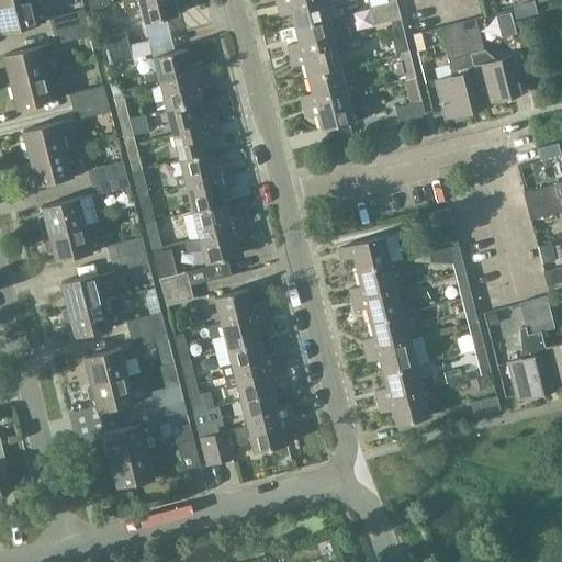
[(32,0),(9,0),(0,2),(0,25),(1,32),(46,21),(43,9),(35,11),(32,0)]
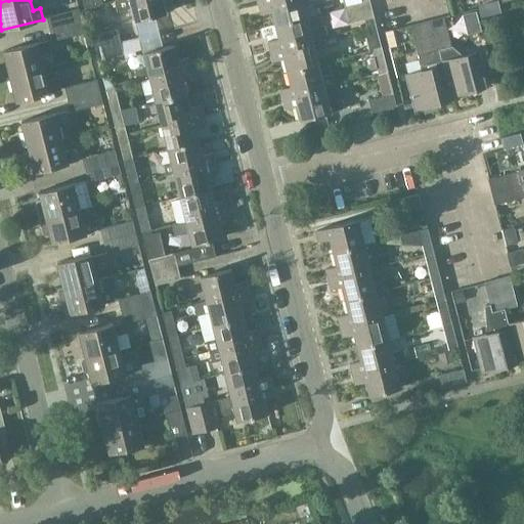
[(91,0),(82,0),(84,8),(93,6),(91,0)]
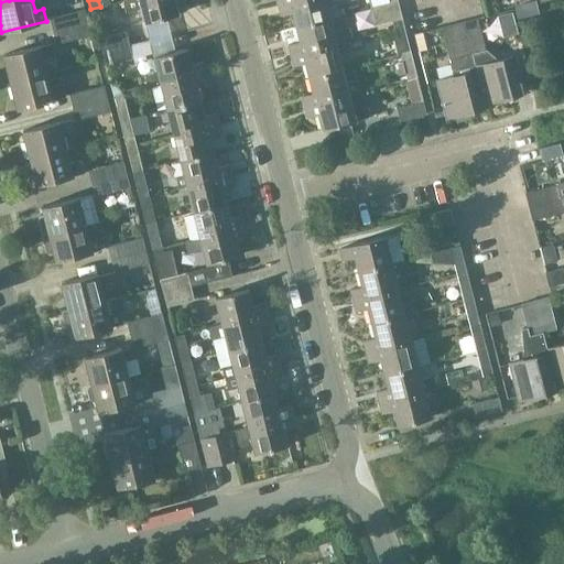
[(122,0),(126,12),(136,10),(139,23),(177,13),(173,0),(122,0)]
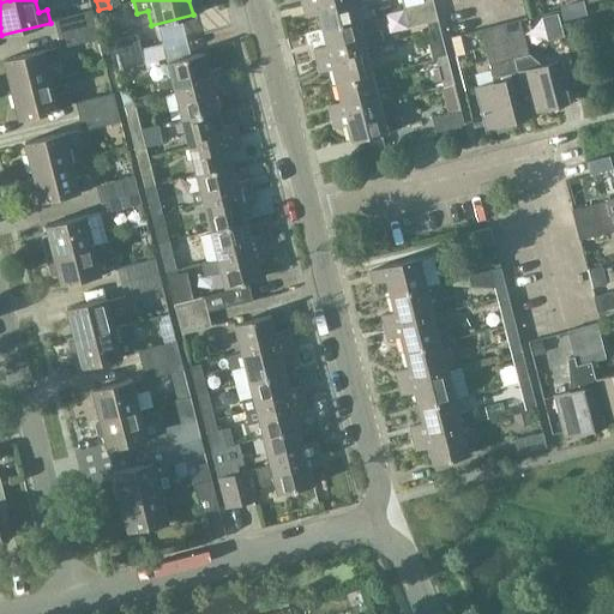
[(359,18),(359,19),(371,17),(366,0),(313,0),(302,2),(306,14),(319,12),(323,28),(359,18)]
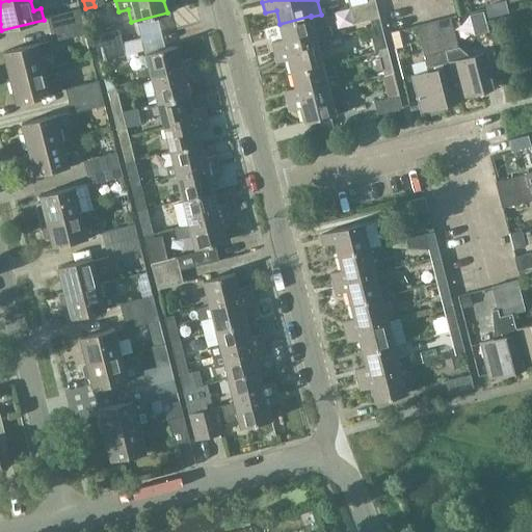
[(358,31),(371,27),(380,25),(375,2),(349,8),(353,24),(356,23),(358,31)]
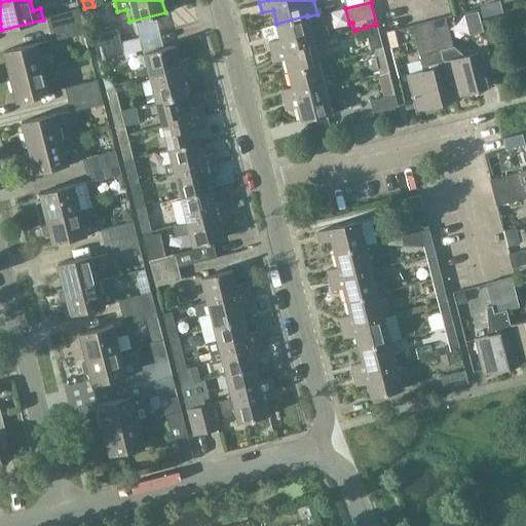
[(48,29),(81,21),(78,7),(45,16),(48,29)]
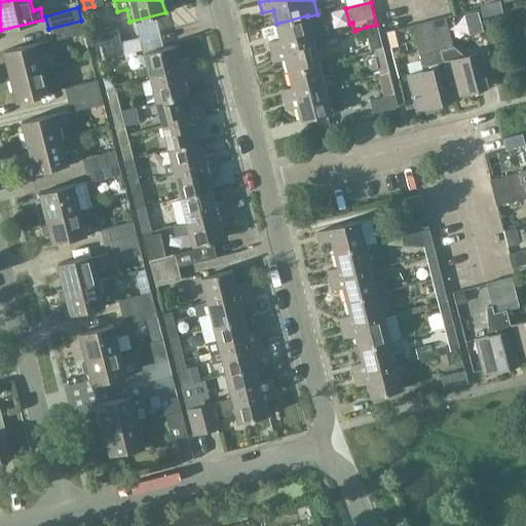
[(310,29),(307,16),(307,15),(276,24),(279,37),(269,40),(271,50),(313,40),(313,41),(321,39),(329,37),(326,25),(310,29)]
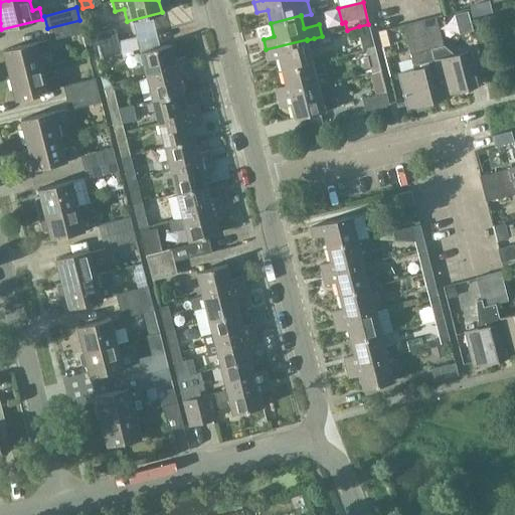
[(435,63),(443,94),(479,83),(471,50),(455,54),(444,45),(437,17),(423,20),(431,49),(435,63)]
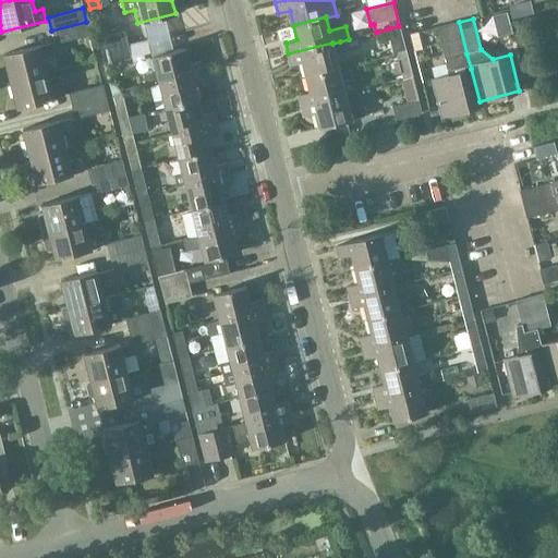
[(86,22),(51,31),(55,43),(89,34),(86,22)]
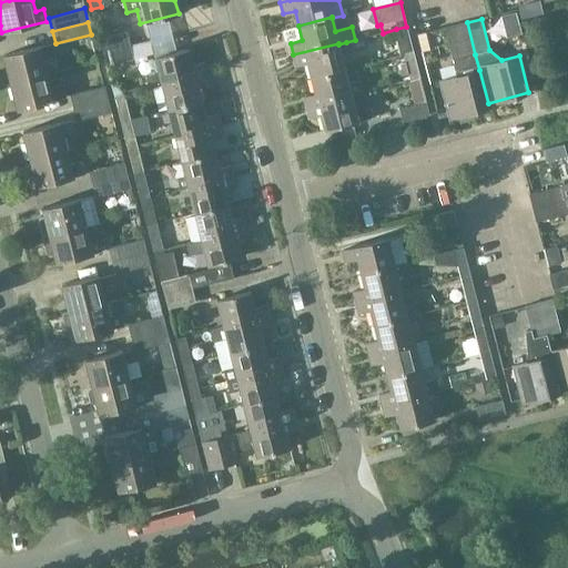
[(479,70),(475,54),(467,22),(445,28),(454,60),(453,60),(457,77),(439,81),(449,118),(489,108),(488,103),(479,70)]
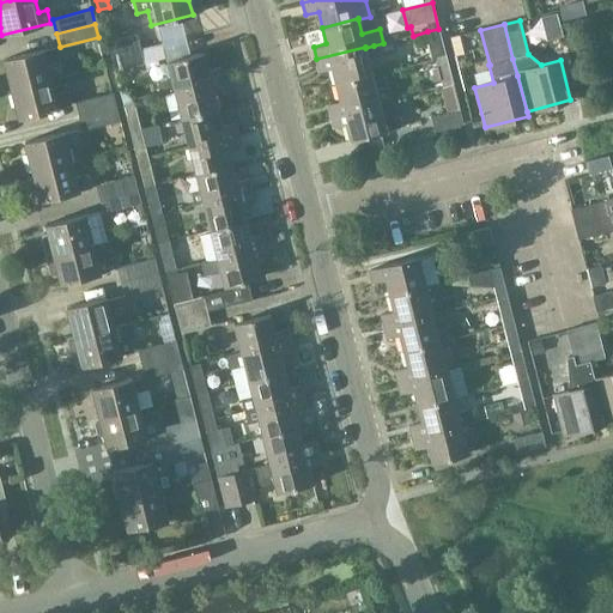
[(431,60),(445,56),(438,29),(428,31),(430,41),(426,41),(431,60)]
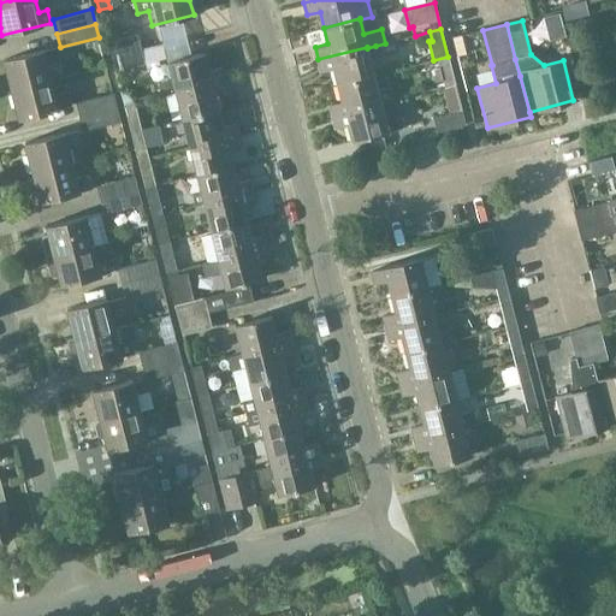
[(111,55),(140,47),(136,33),(107,41),(111,55)]
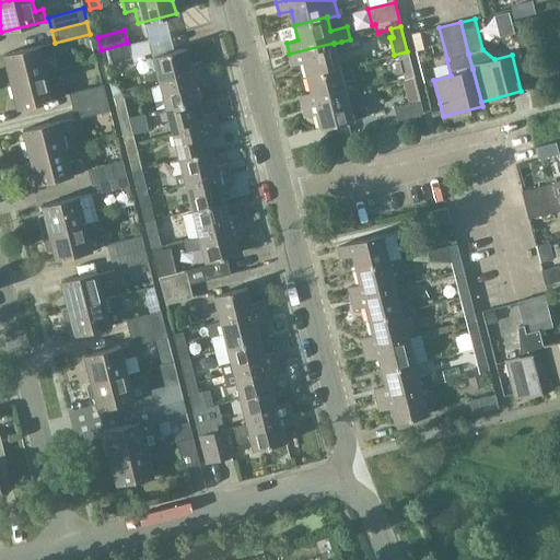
[(307,76),(340,68),(336,54),(345,51),(341,42),(334,44),(334,43),(289,54),(292,63),(304,61),(307,76)]
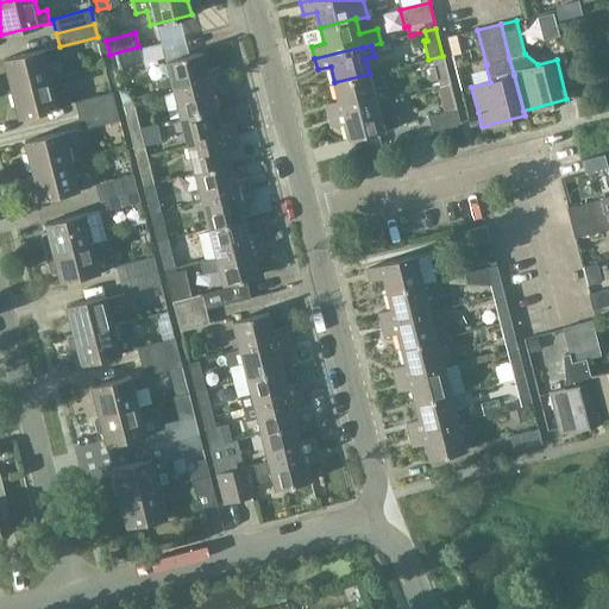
[(143,63),(139,49),(138,46),(110,55),(113,70),(143,63)]
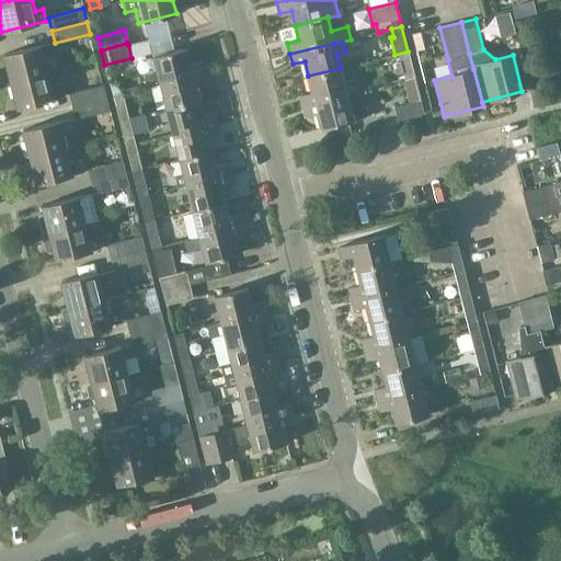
[(10,82),(46,72),(39,45),(3,55),(10,82)]
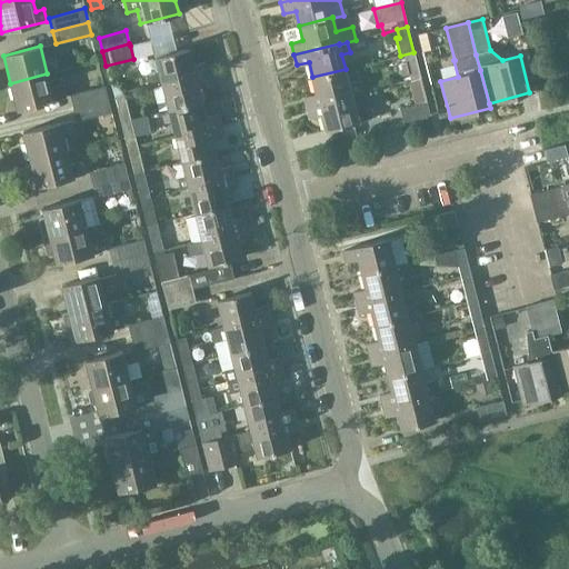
[(149,87),(161,83),(207,72),(205,61),(191,65),(188,48),(155,57),(159,73),(155,75),(153,71),(148,72),(148,76),(146,77),(149,87)]
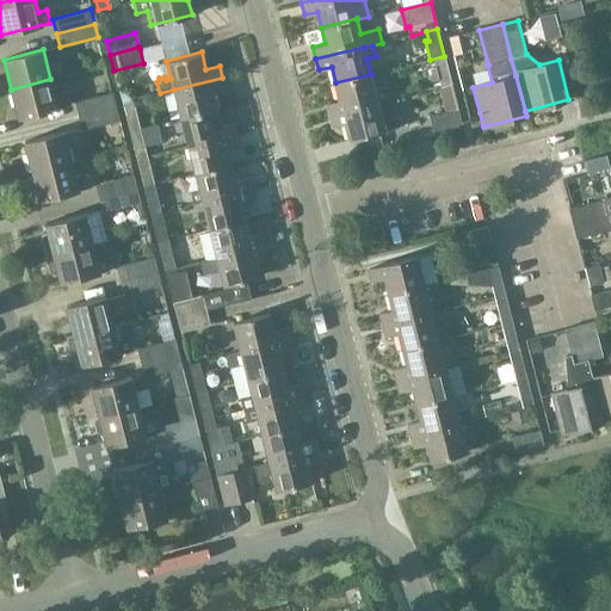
[(444,56),(430,60),(403,67),(406,75),(414,73),(415,74),(426,72),(430,82),(439,80),(440,87),(451,84),(444,56)]
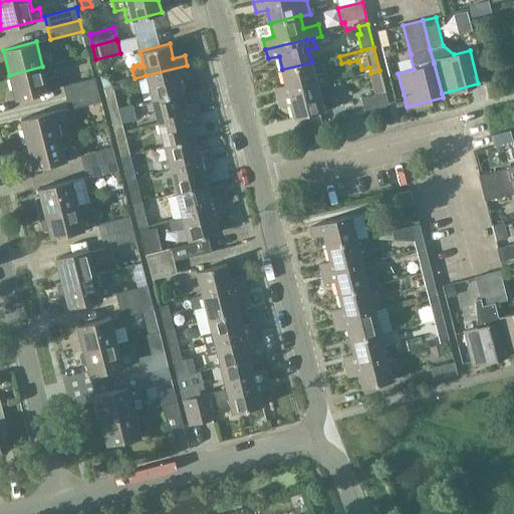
[(277,95),(327,83),(325,73),(315,75),(312,62),(282,69),(285,83),(275,86),(277,95)]
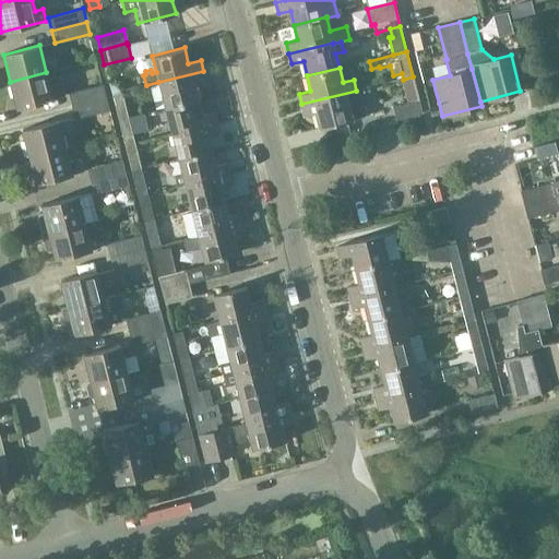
[(165,107),(198,99),(193,84),(206,81),(203,71),(158,82),(165,107)]
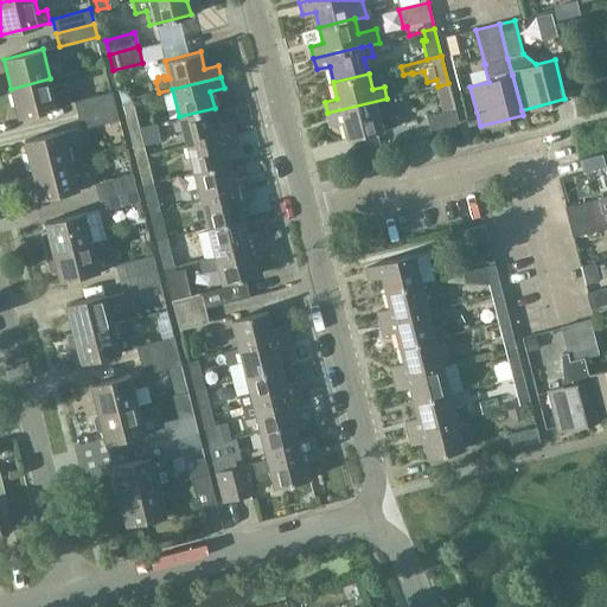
[(50,78),(11,89),(18,119),(58,108),(70,104),(66,90),(55,94),(50,78)]
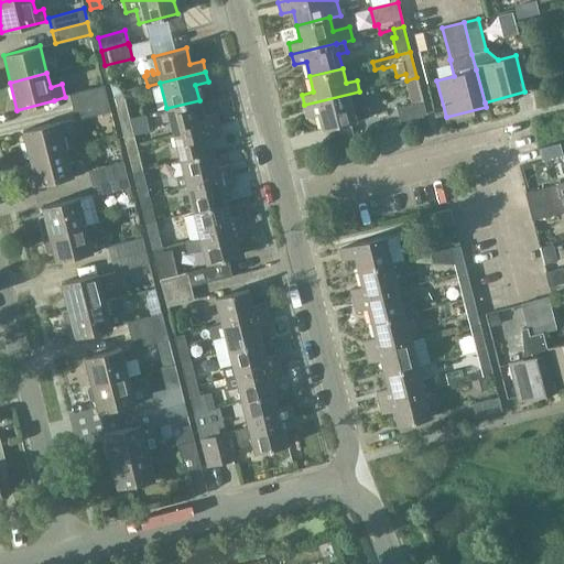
[(411,102),(422,100),(416,78),(405,82),(411,102)]
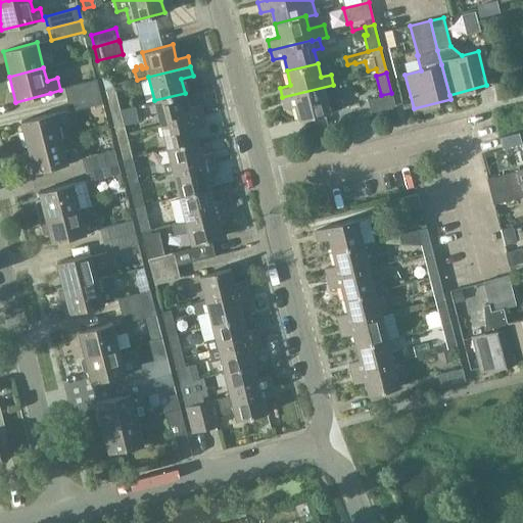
[(66,98),(99,90),(96,79),(63,87),(66,98)]
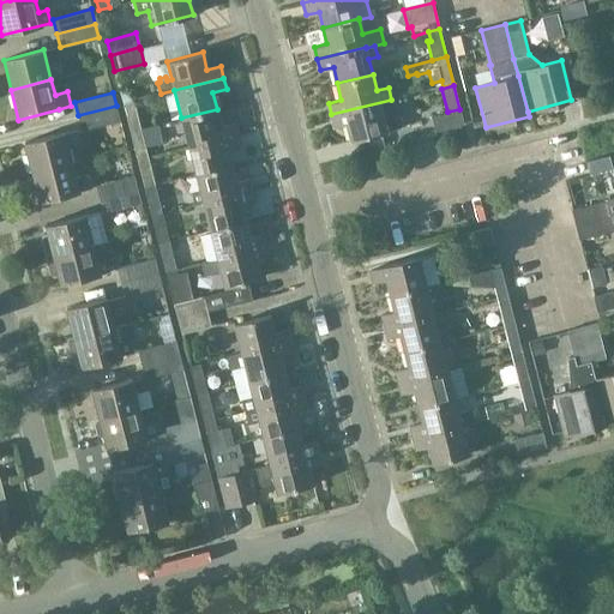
[(391,100),(331,114),(335,126),(347,124),(351,140),(401,127),(393,98),(391,100)]
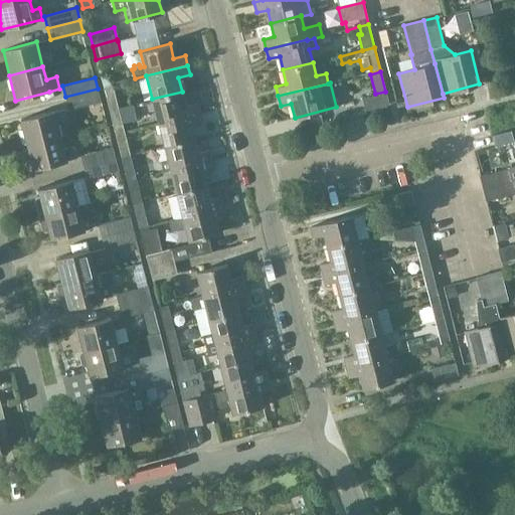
[(109,112),(118,109),(112,86),(103,88),(109,112)]
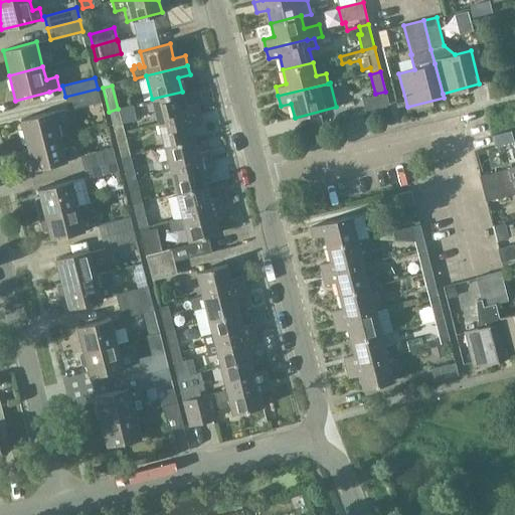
[(98,89),(65,97),(68,110),(101,102),(98,89)]
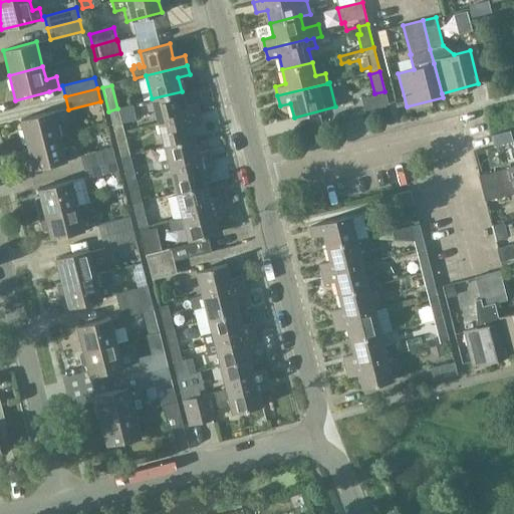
[(384,91),(374,93),(360,97),(363,110),(390,103),(387,90),(384,91)]
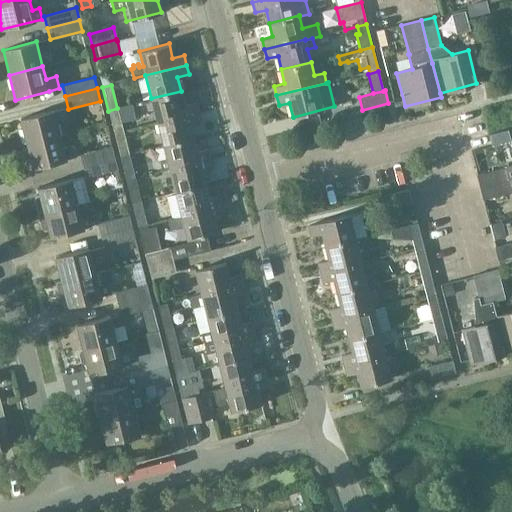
[(157,122),(198,111),(196,101),(184,104),(181,91),(151,98),(157,122)]
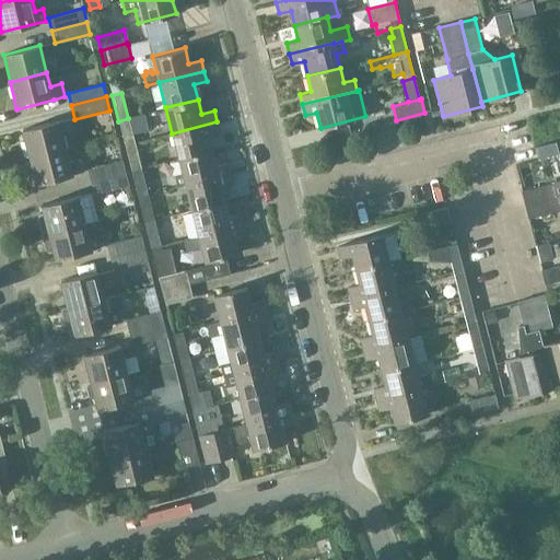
[(28,156),(66,148),(62,135),(74,131),(70,118),(59,121),(59,120),(22,129),(28,156)]
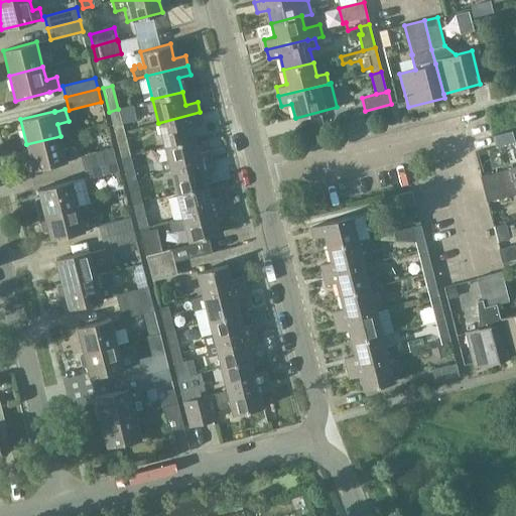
[(115,134),(124,132),(118,109),(109,112),(115,134)]
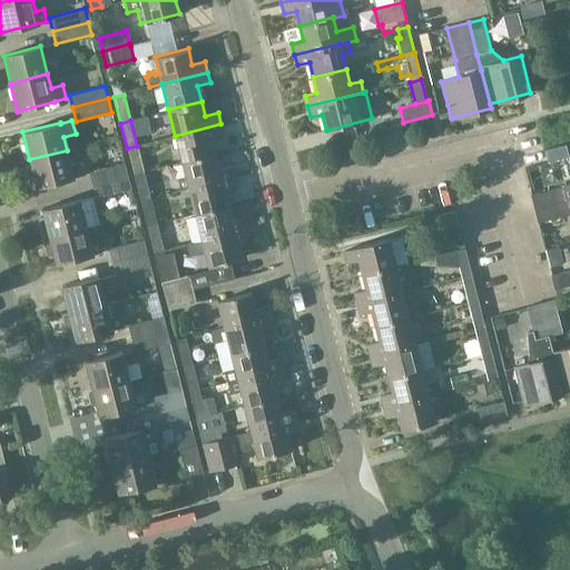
[(182,161),(215,153),(210,137),(224,134),(220,124),(175,136),(182,161)]
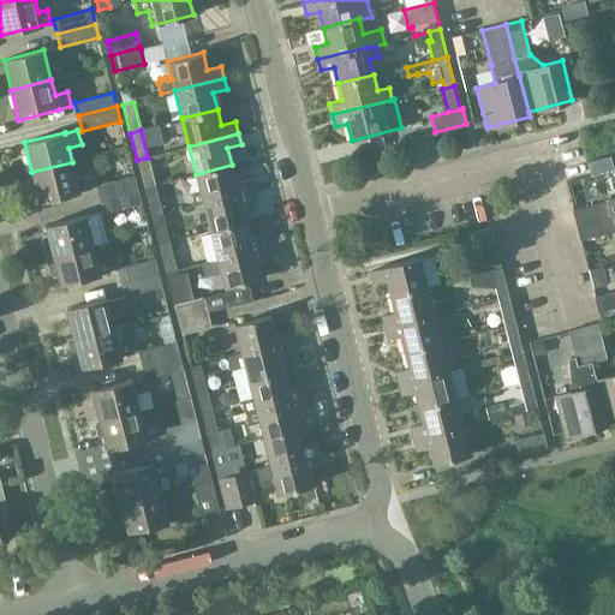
[(609,156),(591,159),(593,181),(613,179),(609,156)]
